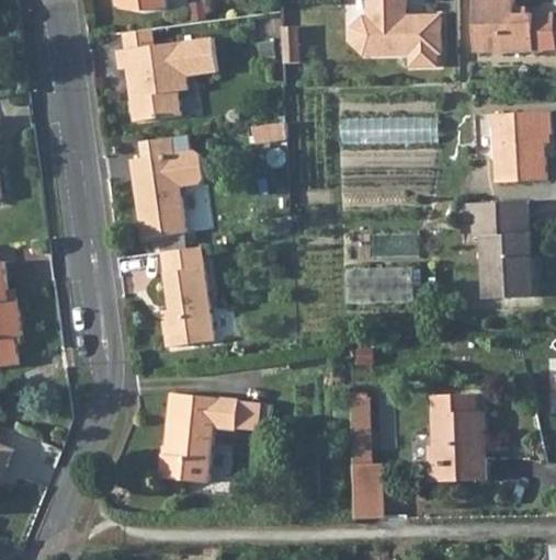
[(112,0),(113,6),(140,10),(163,7),(161,0),(112,0)]
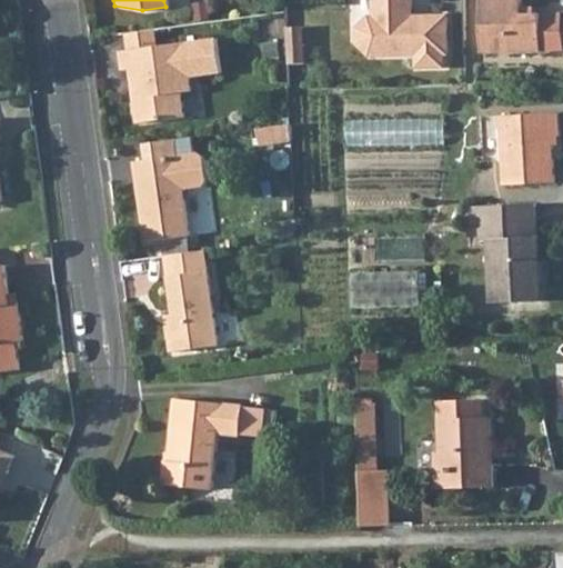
[(368,0),(369,12),(363,12),(352,25),(352,40),(363,51),(411,50),(411,62),(438,62),(438,50),(442,50),(442,12),(406,12),(406,0),(368,0)]
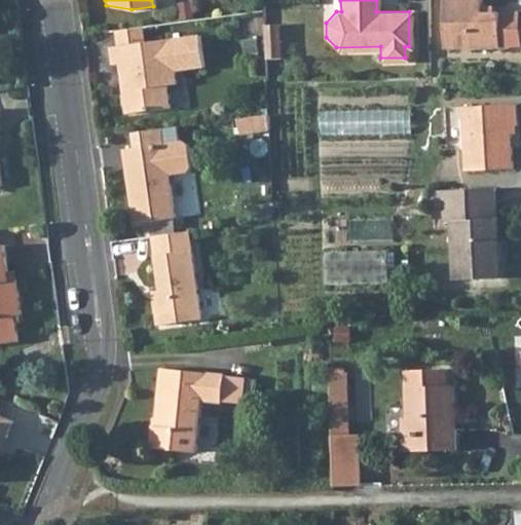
[(492,46),(520,44),(520,0),(520,7),(520,11),(479,13),(478,0),(440,0),(440,48),(492,46)]
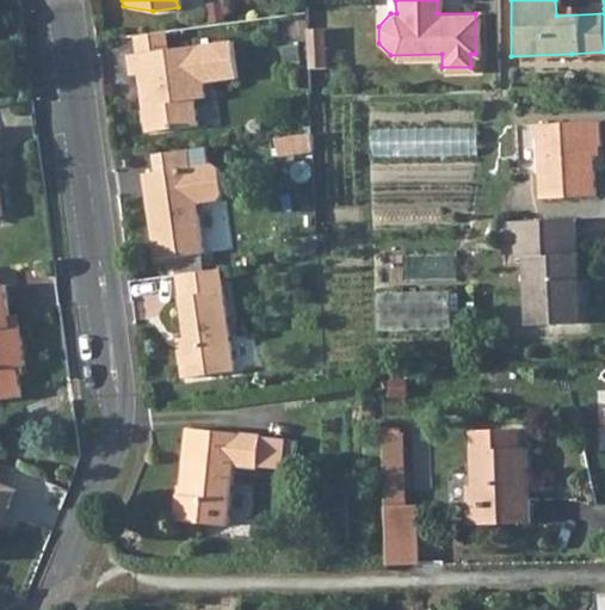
[(320,26),(302,28),(304,67),(322,66),(320,26)]
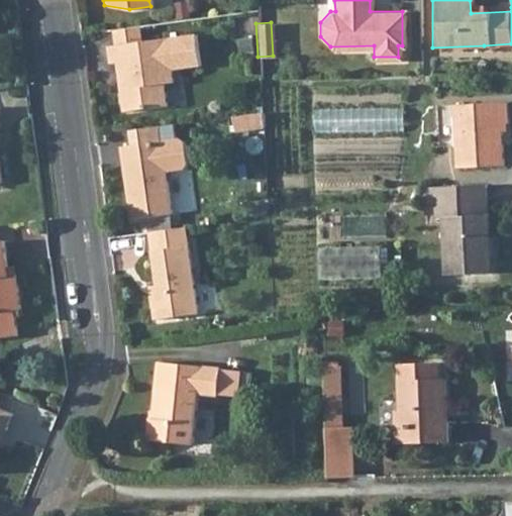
[(136,26),(111,30),(113,45),(138,41),(136,26)]
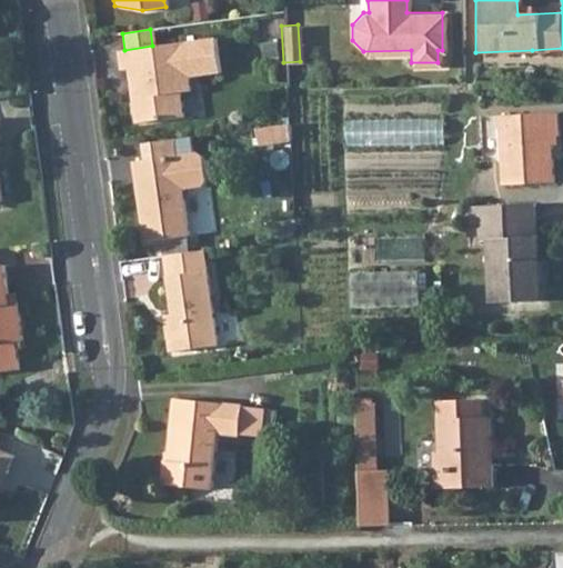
[(124,50),(114,51),(118,70),(126,69),(129,96),(131,96),(132,103),(130,103),(132,122),(181,116),(178,91),(188,90),(186,77),(217,72),(212,38),(152,46),(124,50)]
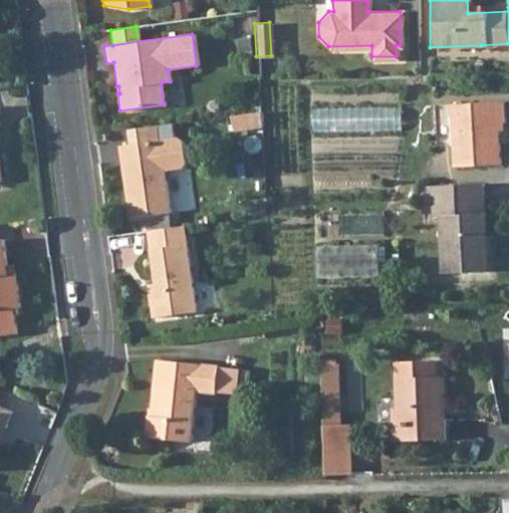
[(448,98),(451,167),(497,165),(495,118),(503,117),(502,96),(448,98)]
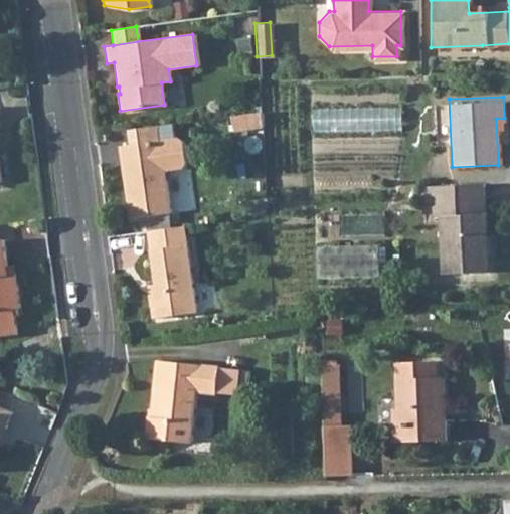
[(315,107),(314,127),(399,131),(400,110),(315,107)]
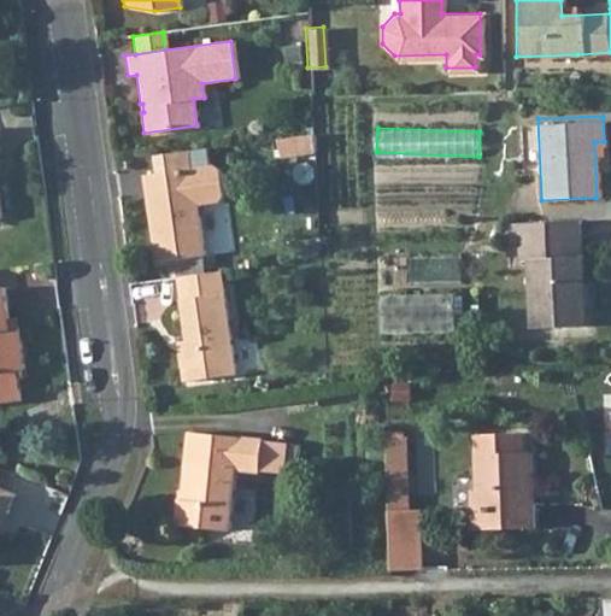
[(310,134),(272,139),(275,157),(311,152),(310,134)]
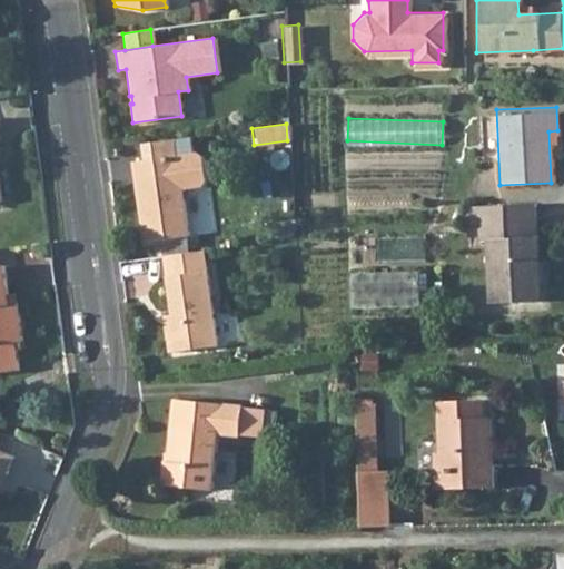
[(201,156),(196,153),(130,162),(132,180),(135,180),(136,190),(134,190),(140,242),(187,235),(180,188),(200,186),(205,180),(201,156)]
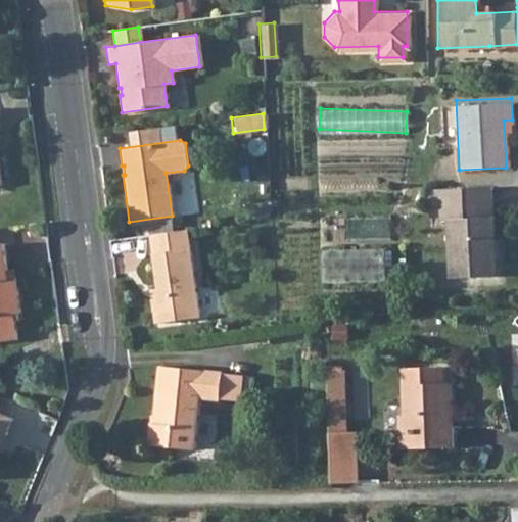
[(448,220),(450,278),(493,276),(491,217),(488,217),(487,186),(436,189),(437,221),(448,220)]
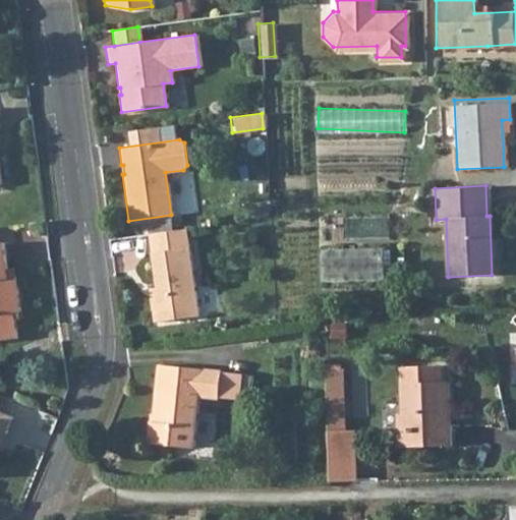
[(152,322),(196,315),(184,228),(148,233),(155,288),(158,290),(159,294),(149,295),(152,322)]
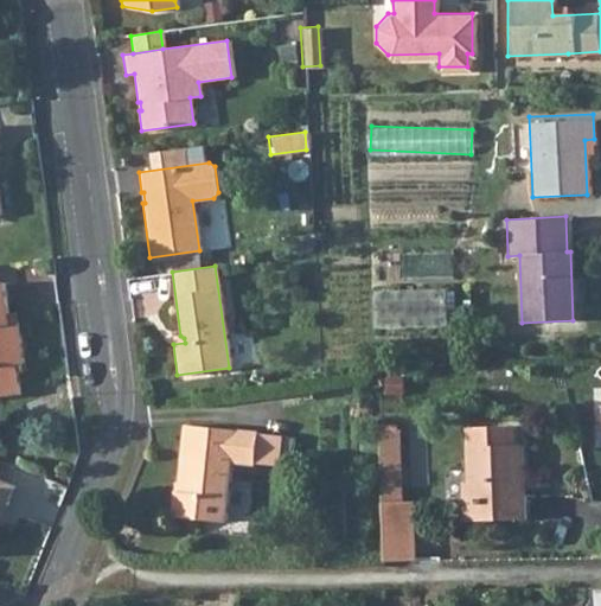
[(0,395),(17,394),(13,365),(21,364),(16,323),(7,323),(6,313),(1,282),(0,282),(0,395)]
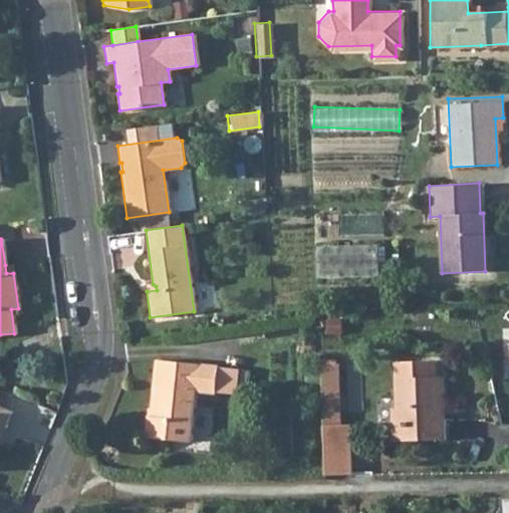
[(383,278),(384,245),(317,242),(316,275),(383,278)]
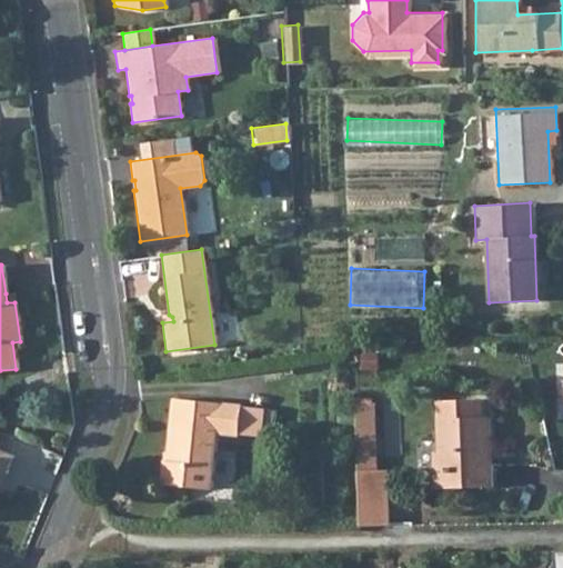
[(6,294),(7,302),(14,302),(13,292),(6,294)]
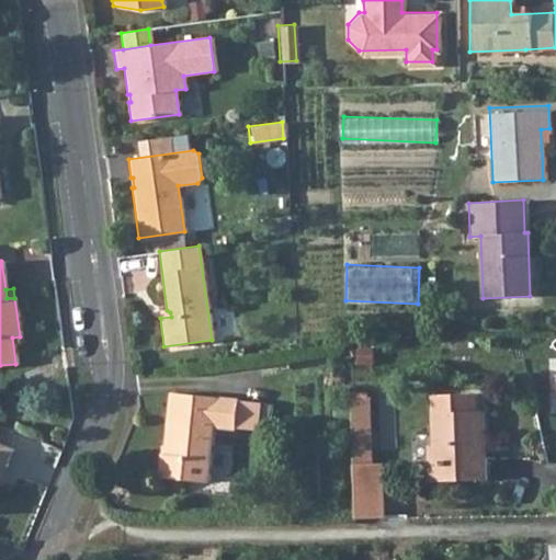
[(234,427),(236,400),(168,391),(162,445),(162,447),(166,447),(165,454),(159,453),(157,477),(206,482),(212,426),(234,427)]
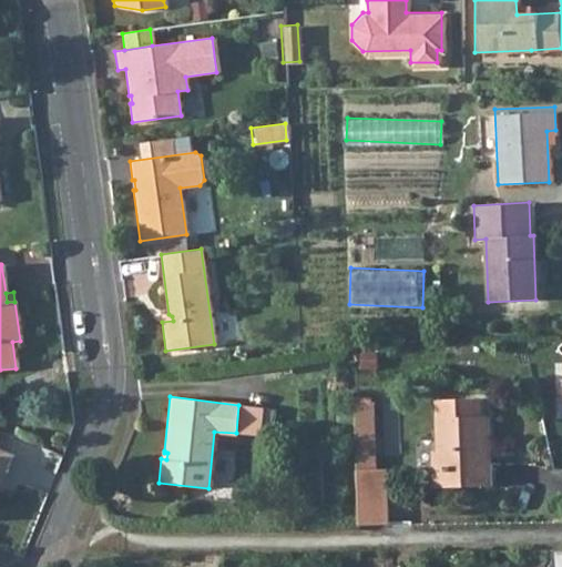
[(480,415),(479,397),(435,400),(437,451),(438,469),(448,468),(449,487),(488,485),(486,415),(480,415)]
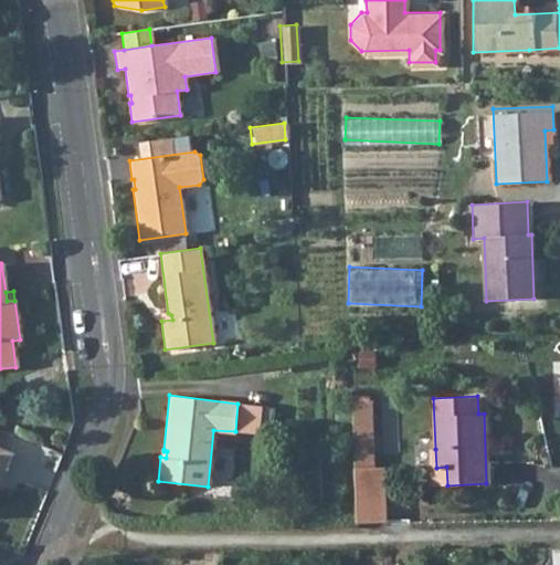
[(351,400),(352,435),(370,433),(369,400),(368,400),(351,400)]
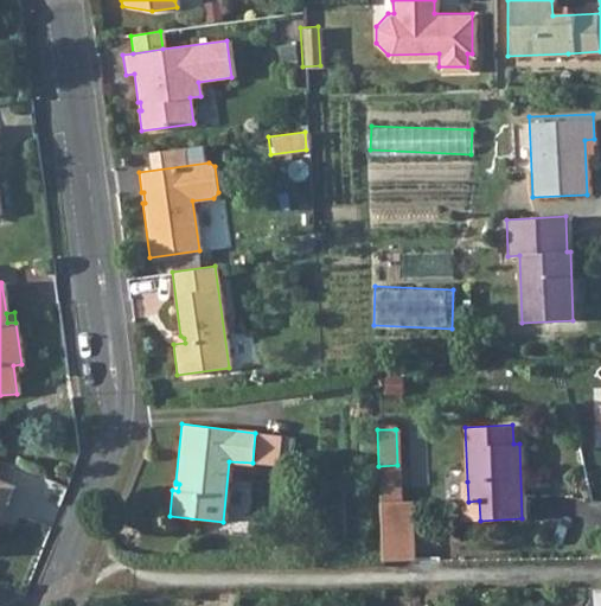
[(280,435),(255,433),(253,463),(276,465),(280,435)]
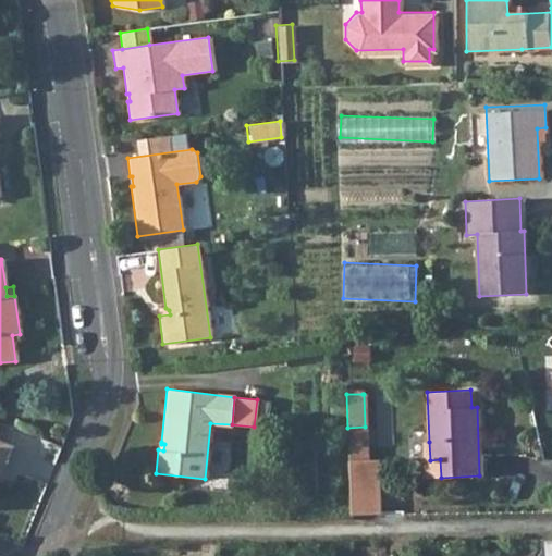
[(376,459),(367,459),(365,427),(347,428),(351,515),(378,514),(376,459)]
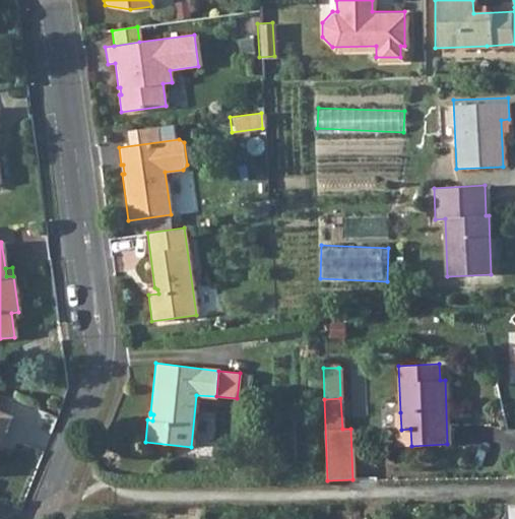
[(10,415),(0,410),(0,432),(3,433),(10,415)]
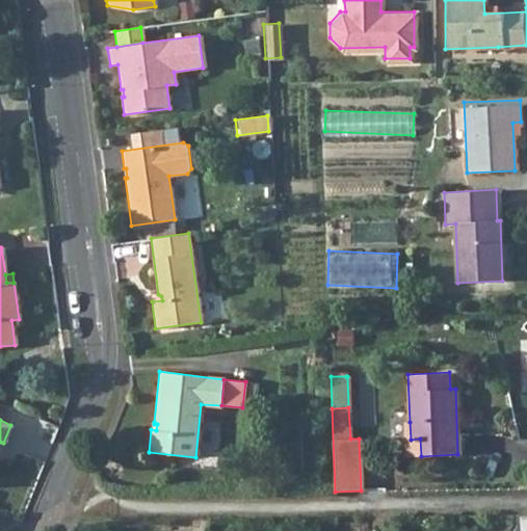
[(420,439),(411,440),(410,422),(404,422),(405,456),(421,456),(420,439)]
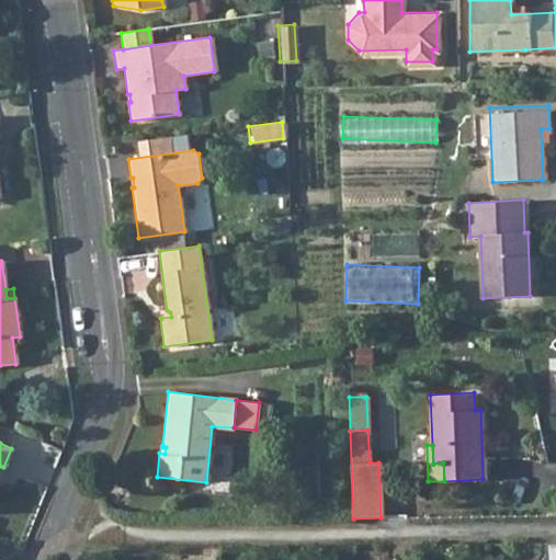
[(555,559),(555,541),(542,543),(542,559),(555,559)]
